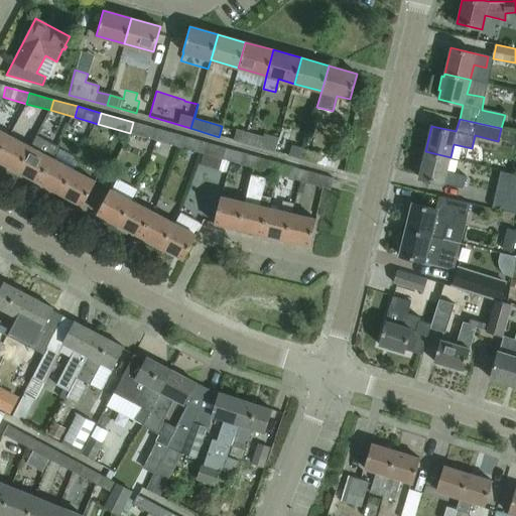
[(156,140),(159,129),(133,122),(130,133),(156,140)]
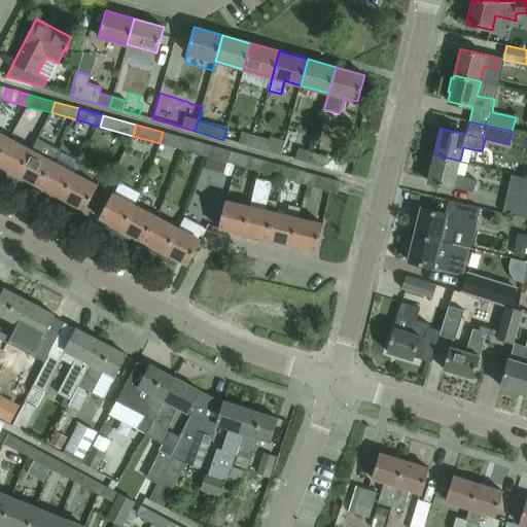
[(285,140),(281,155),(290,157),(297,131),(288,128),(287,133),(285,140)]
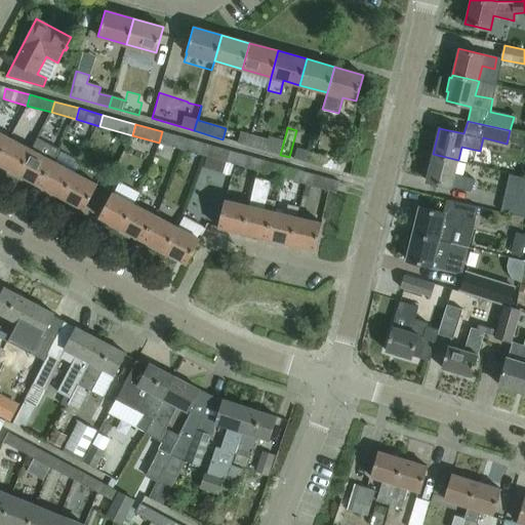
[(180,149),(184,137),(162,131),(159,143),(180,149)]
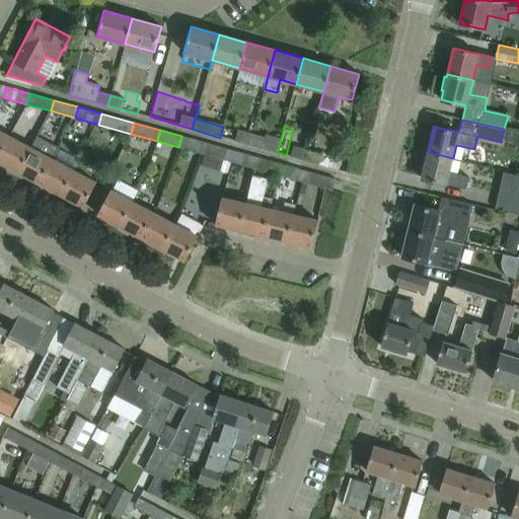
[(0,154),(9,137),(0,131),(0,154)]
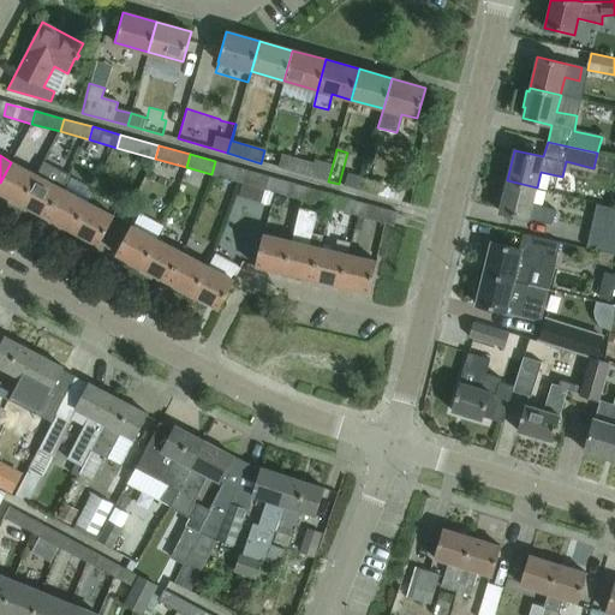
[(296,172),(299,159),(281,155),(278,167),(296,172)]
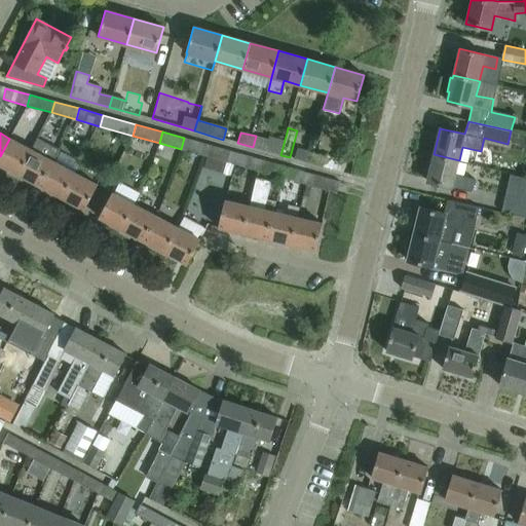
[(280,155),(285,140),(269,136),(268,140),(256,136),(253,147),(269,152),(280,155)]
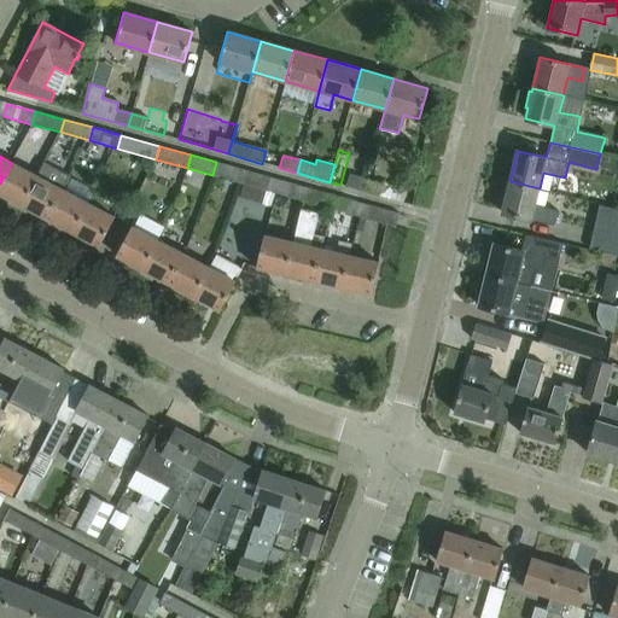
[(240,182),(244,169),(216,162),(213,175),(240,182)]
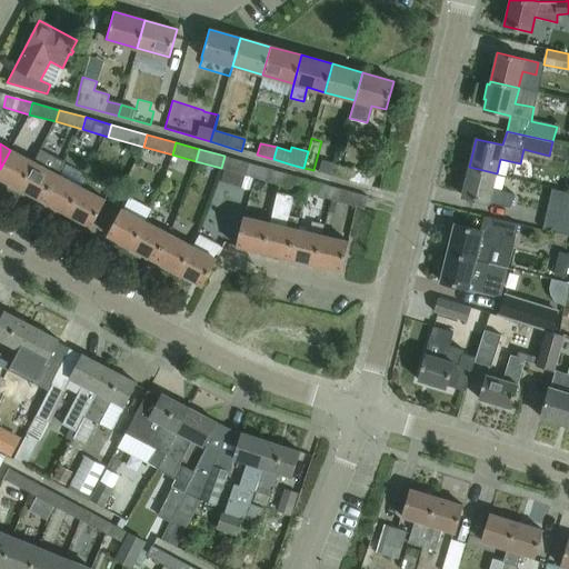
[(35,162),(33,162),(10,150),(0,169),(0,178),(20,189),(35,162)]
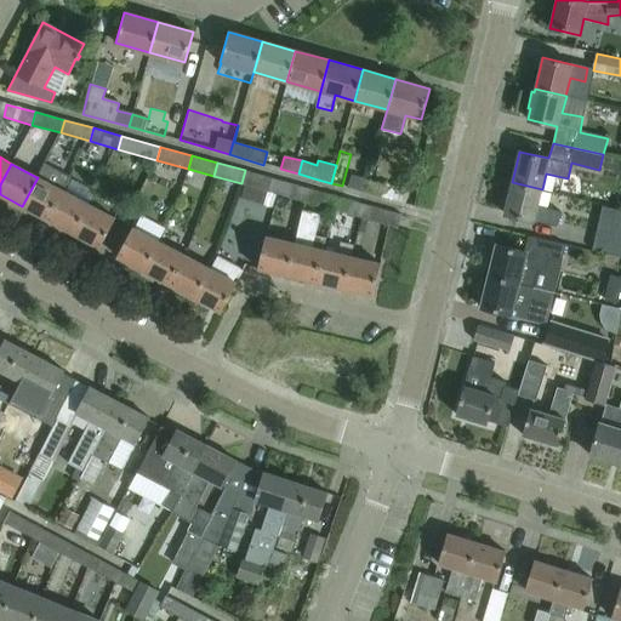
[(47,220),(63,191),(62,191),(69,177),(44,164),(36,177),(38,177),(22,206),(47,220)]
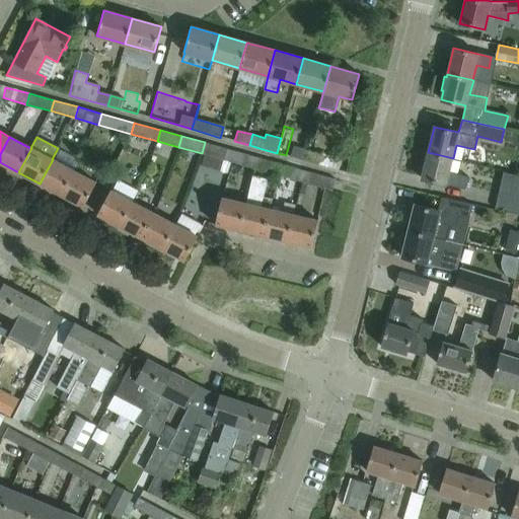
[(231,162),(235,151),(205,142),(202,153),(231,162)]
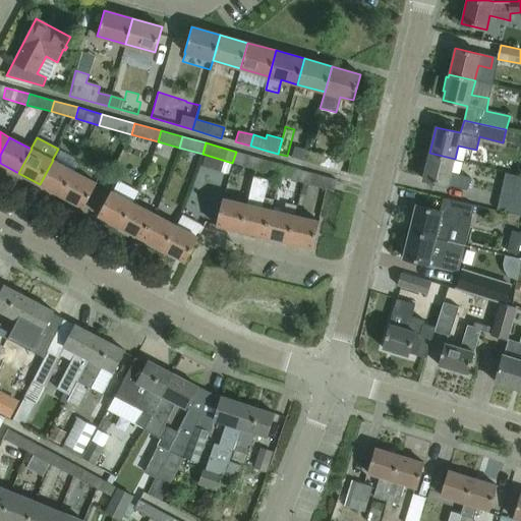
[(345,161),(350,149),(337,143),(332,156),(345,161)]
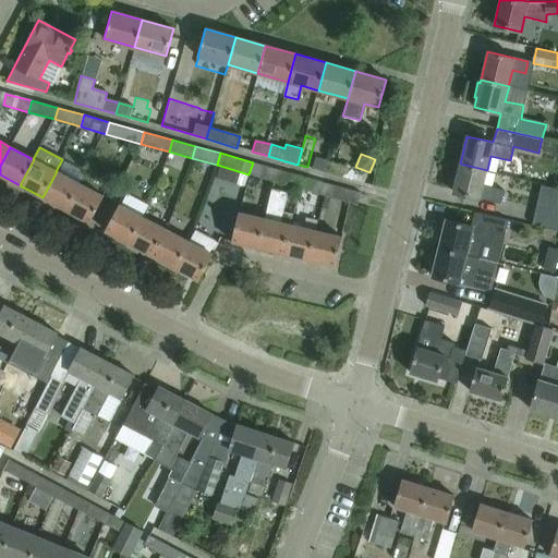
[(326,172),(329,160),(315,156),(312,168),(326,172)]
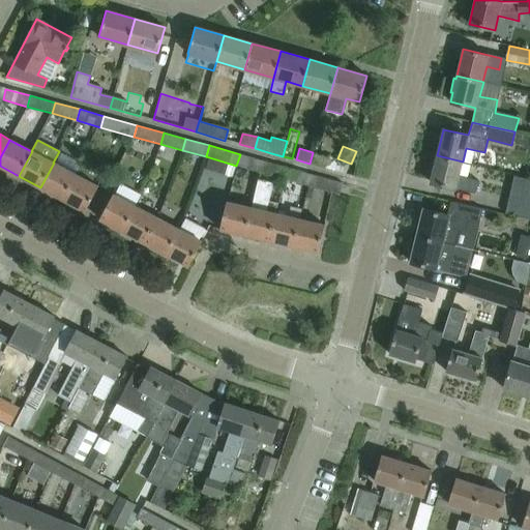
[(313,152),(310,164),(324,168),(327,157),(313,152)]
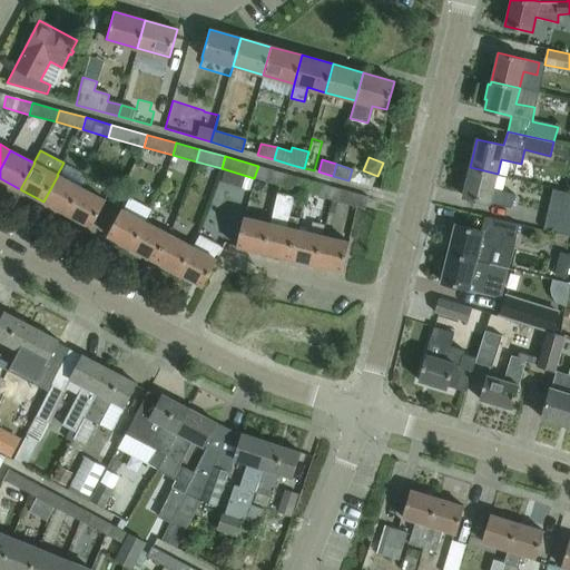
[(277,185),(281,173),(258,166),(254,178),(277,185)]
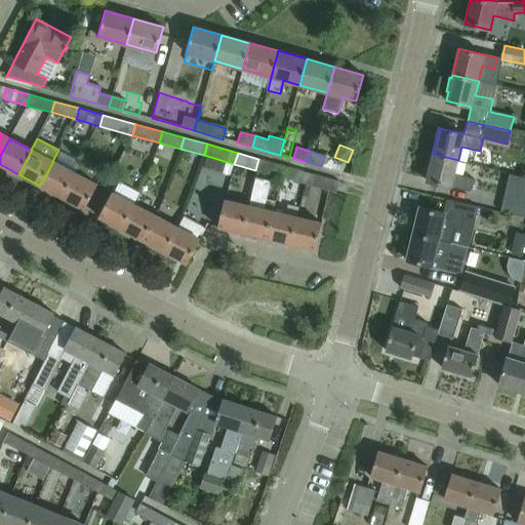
[(454,174),(458,160),(433,154),(427,180),(470,191),(473,178),(454,174)]
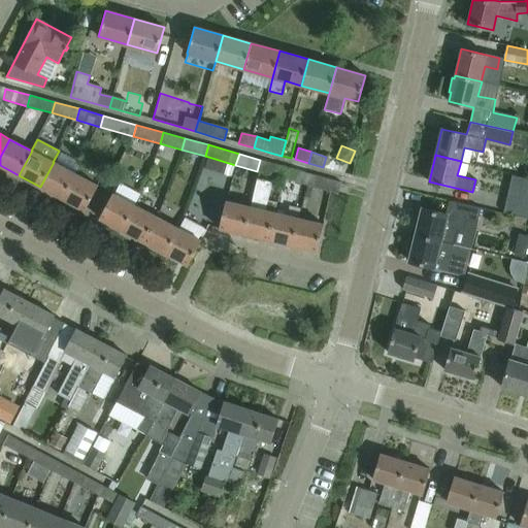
[(257,171),(278,176),(282,165),(260,160),(257,171)]
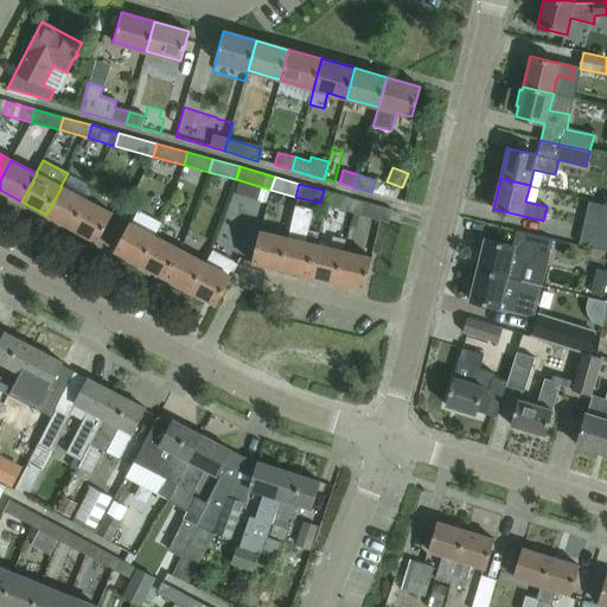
[(71,228),(87,200),(62,186),(46,215),(71,228)]
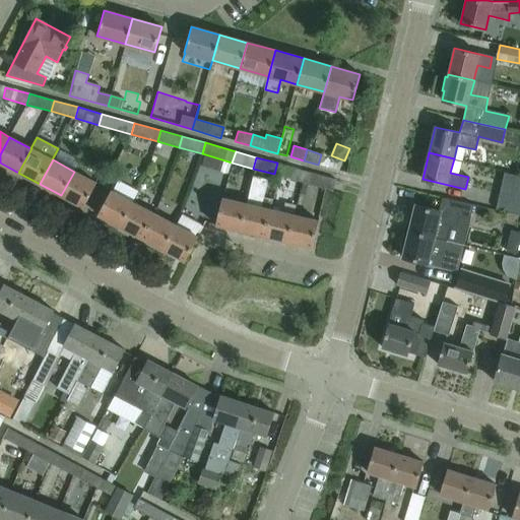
[(299,182),(303,170),(277,163),(274,174),(279,176),(279,177),(299,182)]
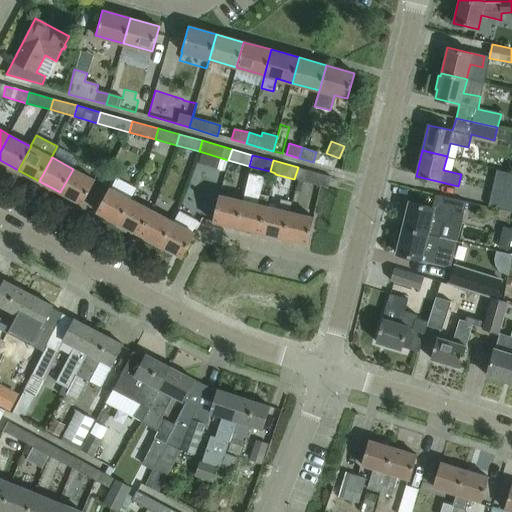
[(298,167),(294,179),(327,188),(330,176),(312,171),(298,167)]
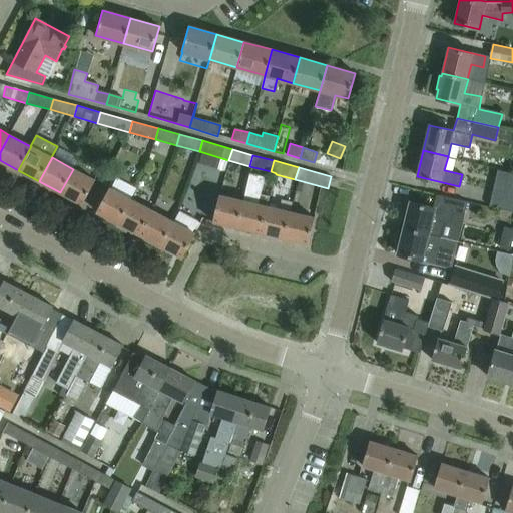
[(73,169),(60,192),(82,204),(94,180),(73,169)]
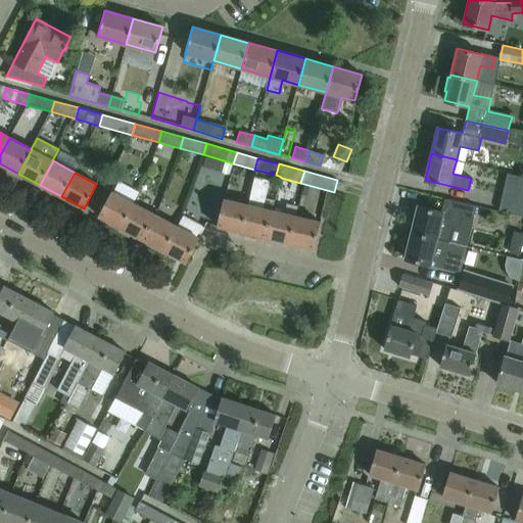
[(522,216),(522,178),(508,175),(498,210),(522,216)]
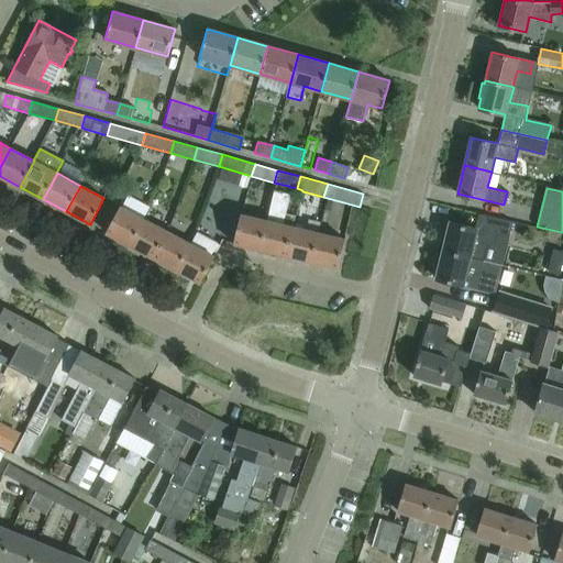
[(279,254),(289,214),(285,214),(289,195),(274,191),(267,221),(257,219),(251,247),(279,254)]
